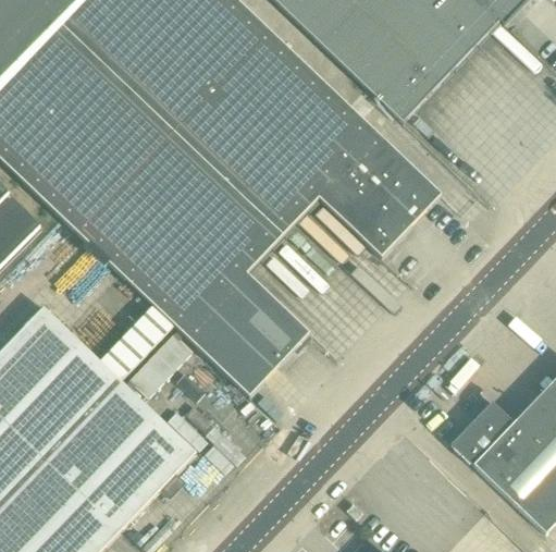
[(0,551),(99,551),(98,551),(120,528),(122,530),(197,452),(122,381),(175,326),(250,396),(310,333),(247,273),(319,198),(382,258),(442,195),(236,0),(85,0),(0,90),(0,158),(153,305),(101,360),(44,306),(0,351),(0,551)]
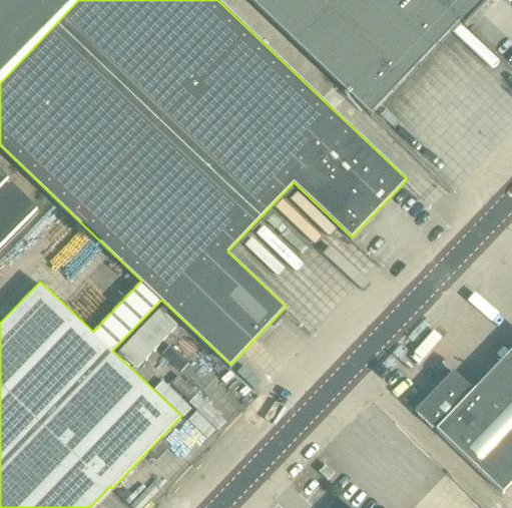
[(0,0),(0,83),(78,0),(0,0)]
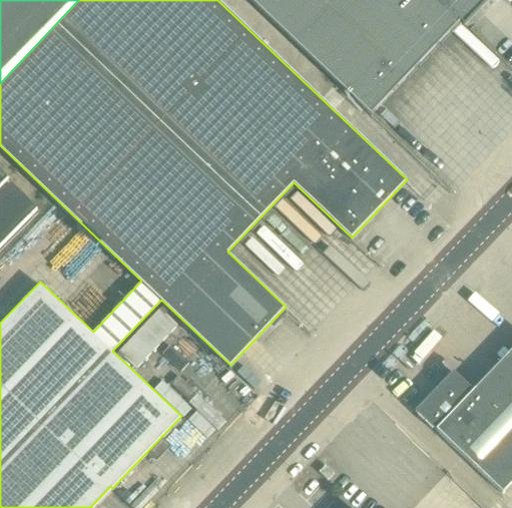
[(252,0),(371,112),(460,19),(464,22),(484,0),(252,0)]
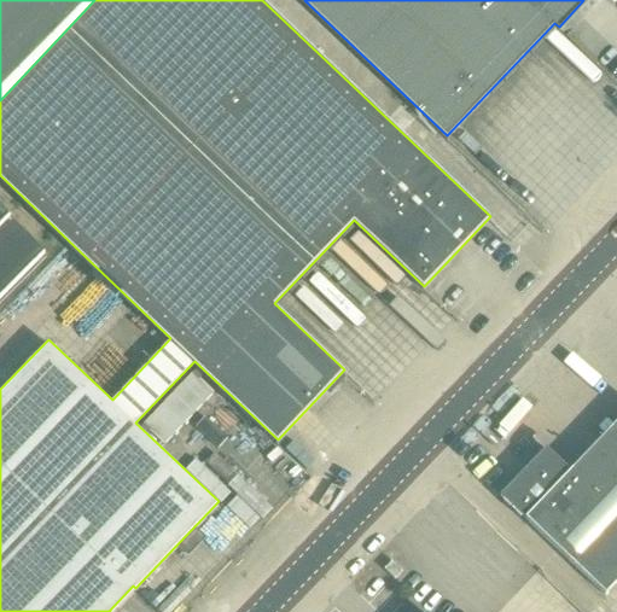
[(0,292),(45,249),(0,204),(0,292)]
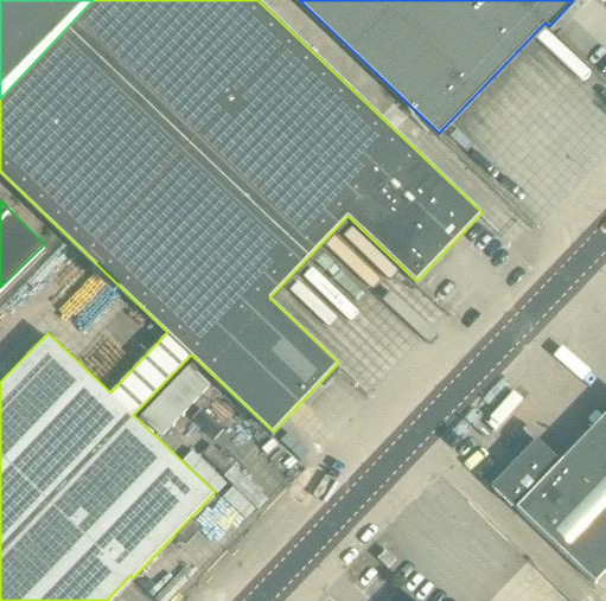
[(605,411),(561,459),(537,438),(493,484),(595,581),(605,569),(605,411)]
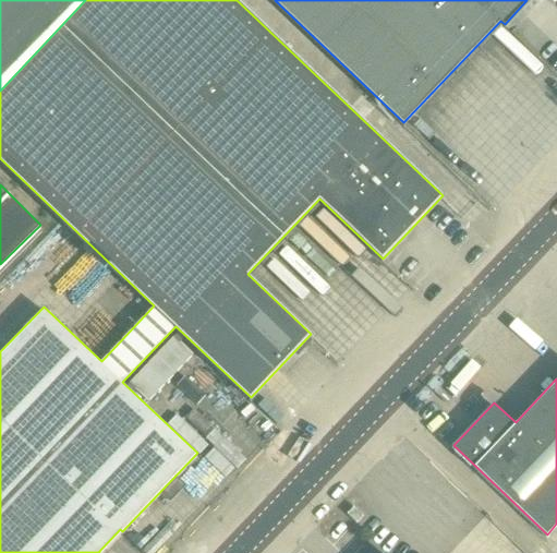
[(354,503),(348,511),(356,519),(364,513),(354,503)]
